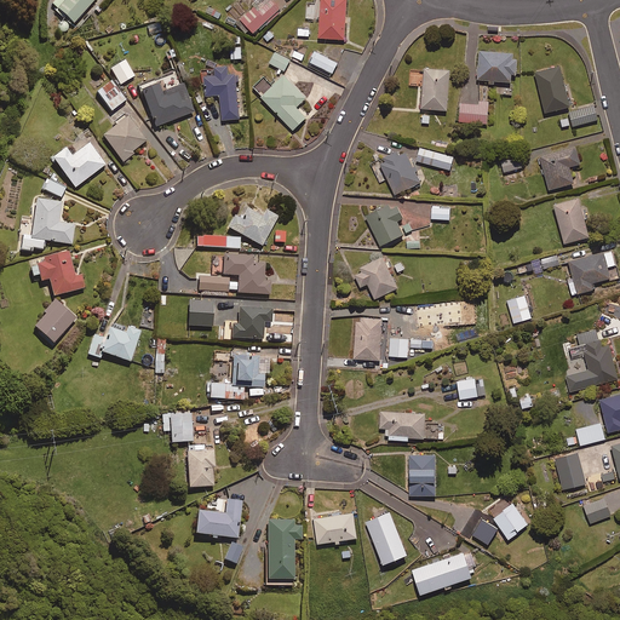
[(93,0),(64,0),(56,10),(72,24),(93,0)]
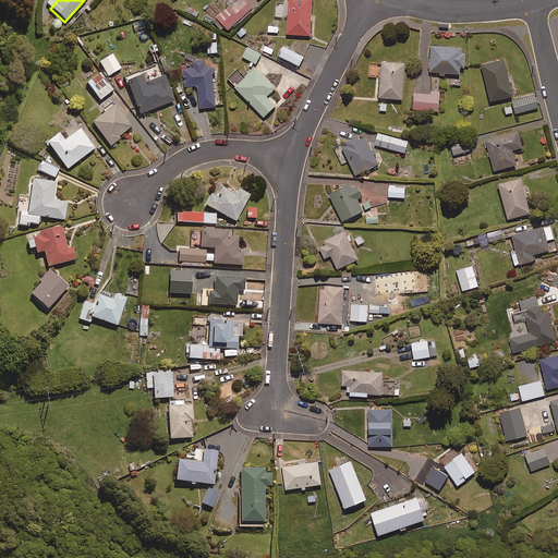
[(252,9),(243,0),(230,0),(226,4),(228,7),(213,19),(225,32),(252,9)]
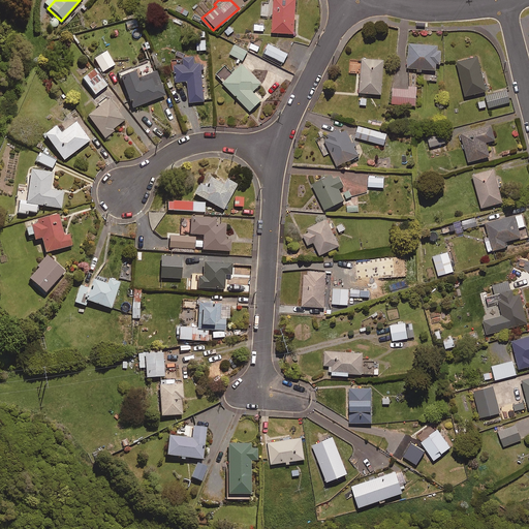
[(294,0),(272,0),(272,5),(262,4),(262,16),(273,17),(272,32),(293,34),(294,0)]
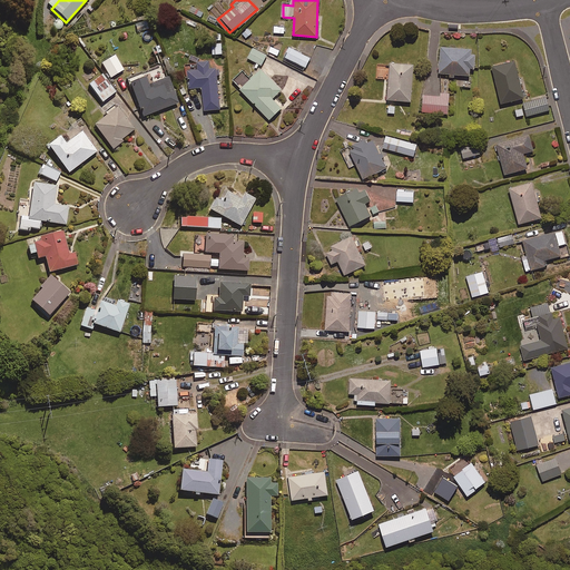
[(205,12),(192,6),(188,12),(202,19),(205,12)]
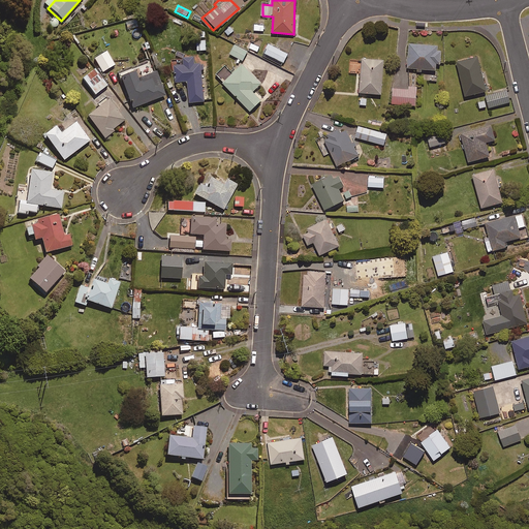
[(205,39),(196,40),(196,51),(206,50),(205,39)]
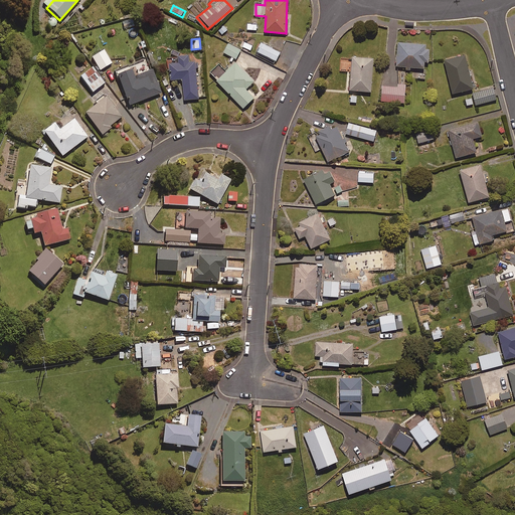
[(253,45),(244,40),(241,47),(250,51),(253,45)]
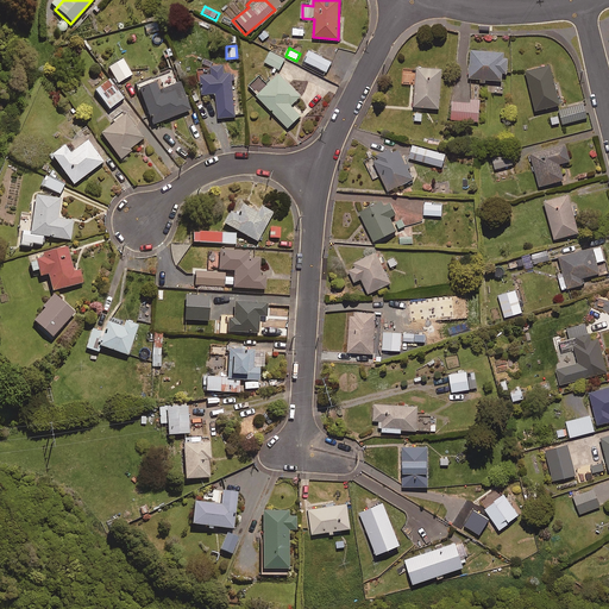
[(284,60),(270,51),(264,62),(278,70),(284,60)]
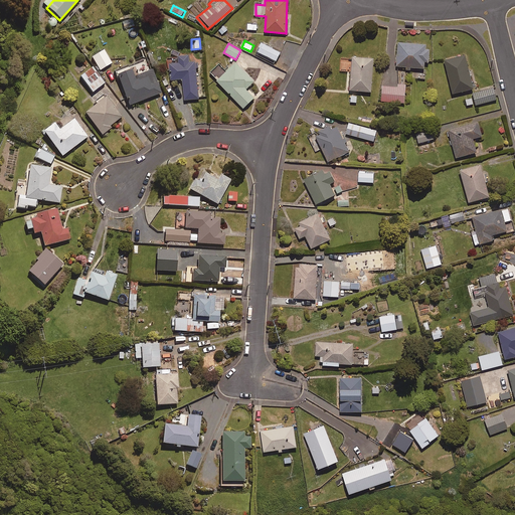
[(280,51),(261,43),(256,53),(276,61),(280,51)]
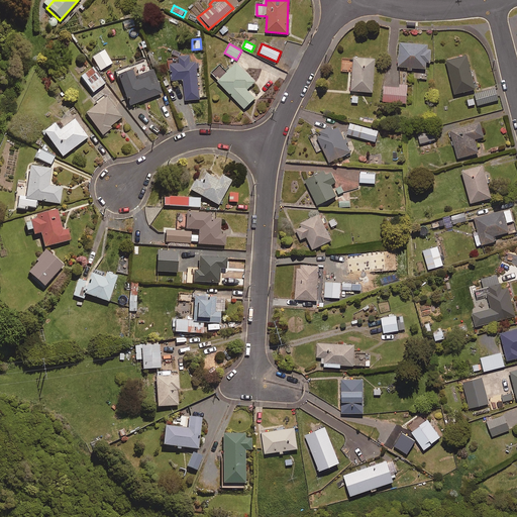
[(427,43),(399,43),(399,68),(426,69),(426,62),(430,62),(430,49),(426,49),(427,43)]
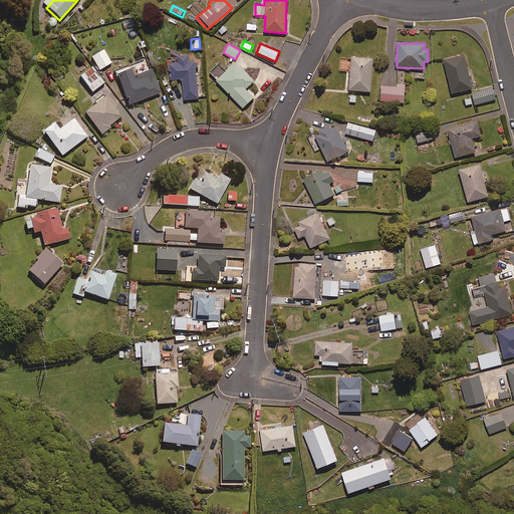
[(110,63),(102,50),(90,57),(98,70),(110,63)]
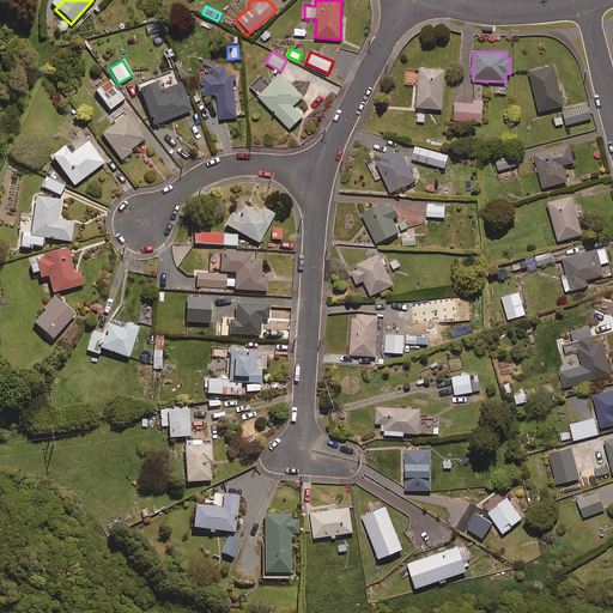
[(224,65),(214,66),(216,71),(201,72),(204,95),(217,93),(219,119),(236,117),(232,74),(225,74),(224,65)]
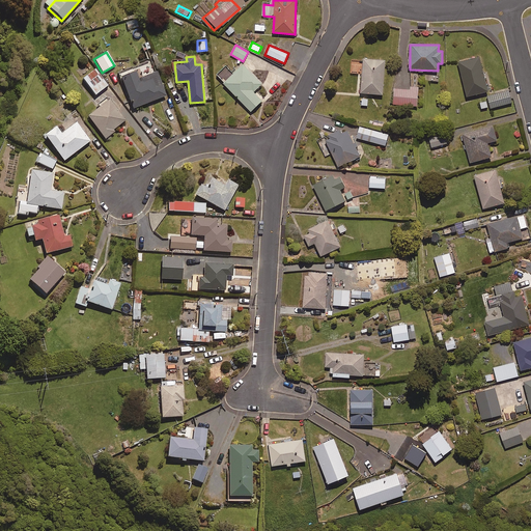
[(487,91),(479,57),(458,62),(467,96),(487,91)]
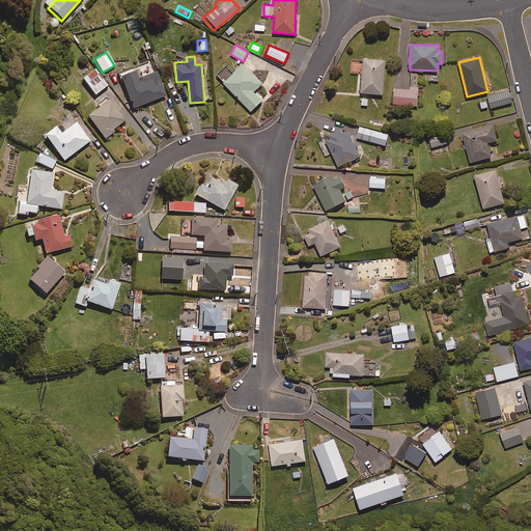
[(385,60),(363,59),(361,93),(382,94),(385,60)]
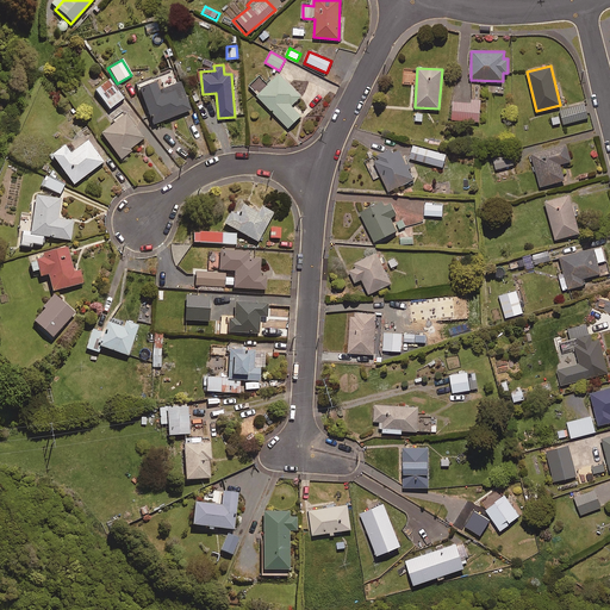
[(302,97),(280,74),(256,95),(287,128),(300,116),(291,106),(302,97)]
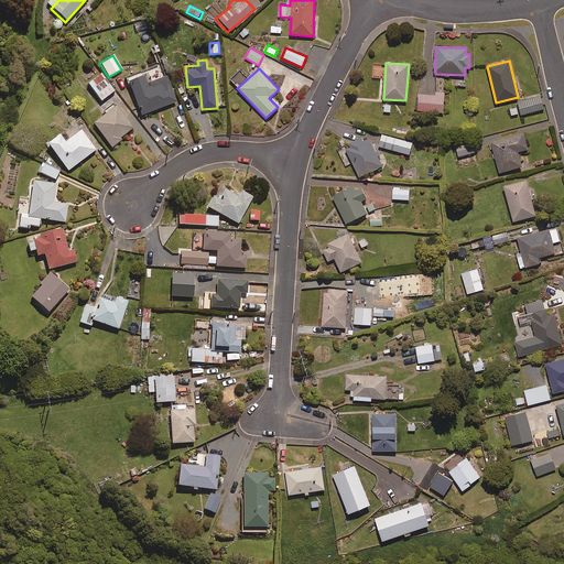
[(114,90),(98,74),(86,84),(101,101),(114,90)]
